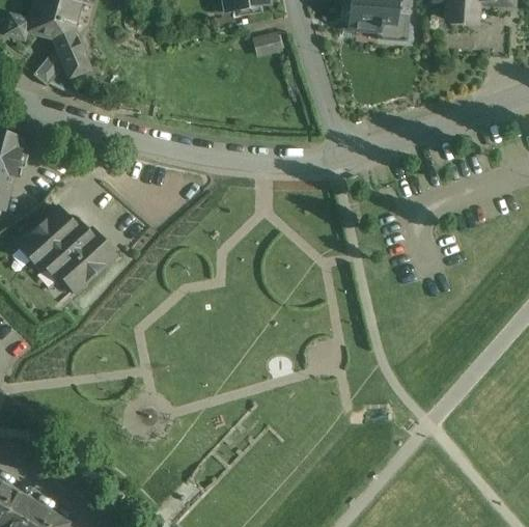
[(34,0),(30,19),(10,14),(5,33),(25,38),(27,30),(54,37),(57,46),(64,63),(70,77),(92,68),(75,27),(82,0),(34,0)]
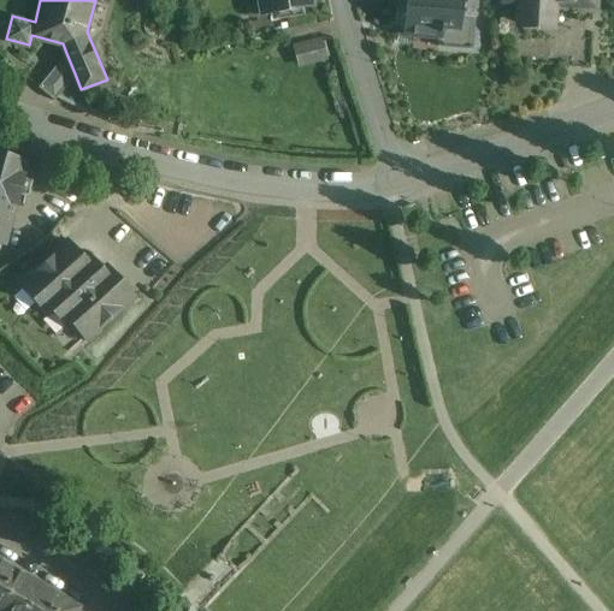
[(263,0),(264,11),(312,4),(311,0),(263,0)]
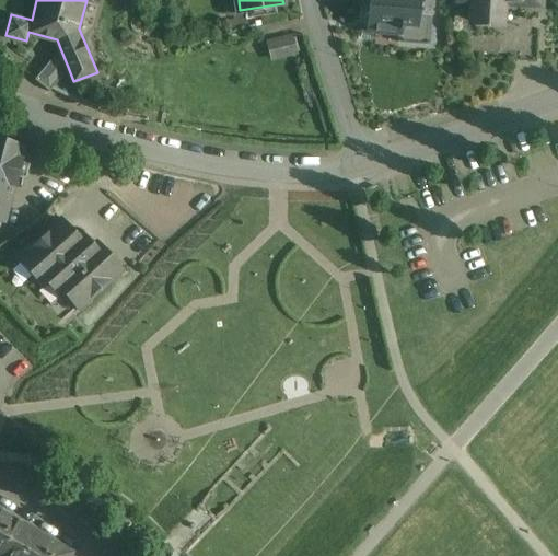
[(363,0),(363,6),(371,6),(369,29),(400,32),(400,38),(429,41),(431,18),(418,16),(419,0),(363,0)]
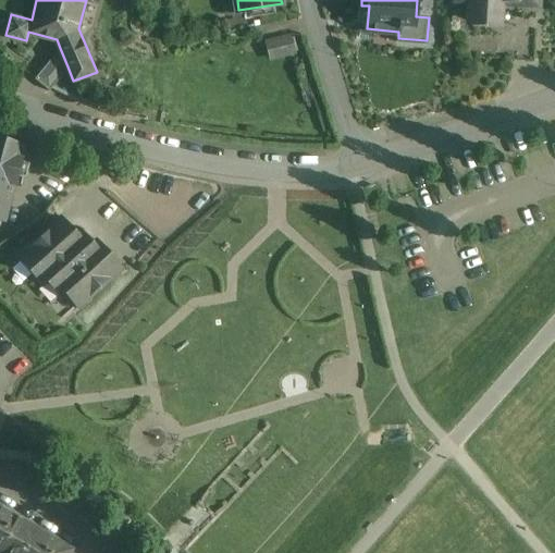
[(472,0),(471,20),(498,22),(500,0),(516,0),(537,1),(537,0),(472,0)]
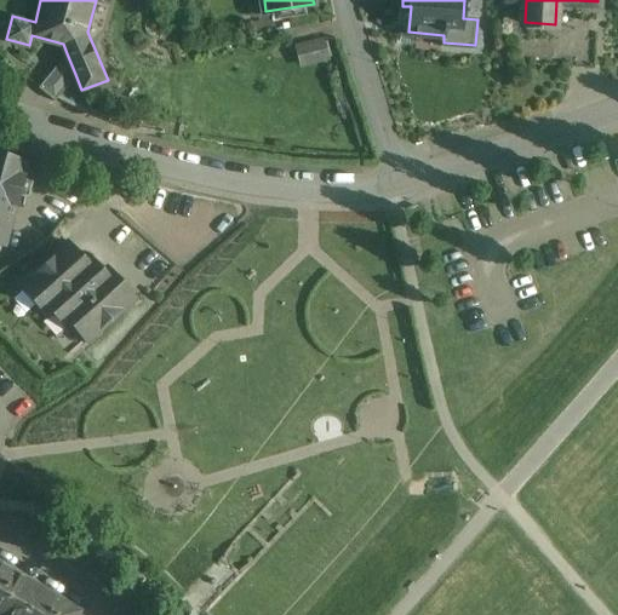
[(598,1),(574,0),(571,63),(594,64),(598,1)]
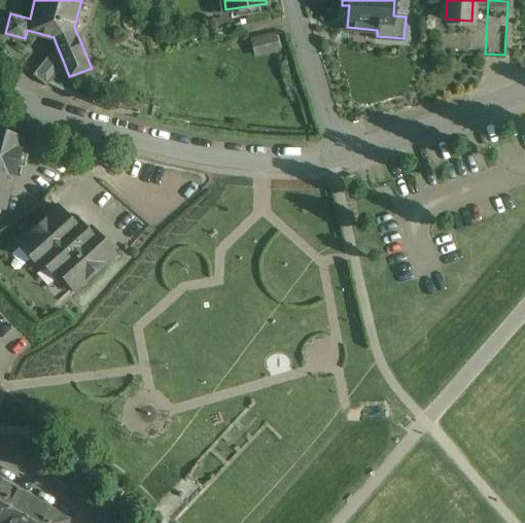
[(277,30),(251,35),(256,54),(281,48),(277,30)]
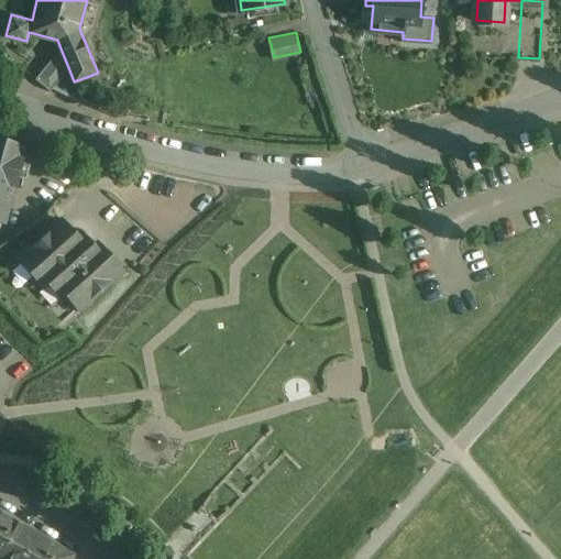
[(61,48),(36,77),(51,88),(68,67),(61,48)]
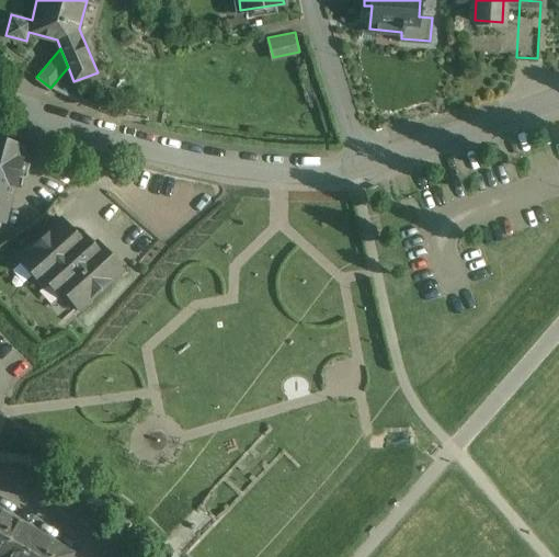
[(27,145),(0,136),(0,219),(7,222),(11,206),(23,161),(27,145)]
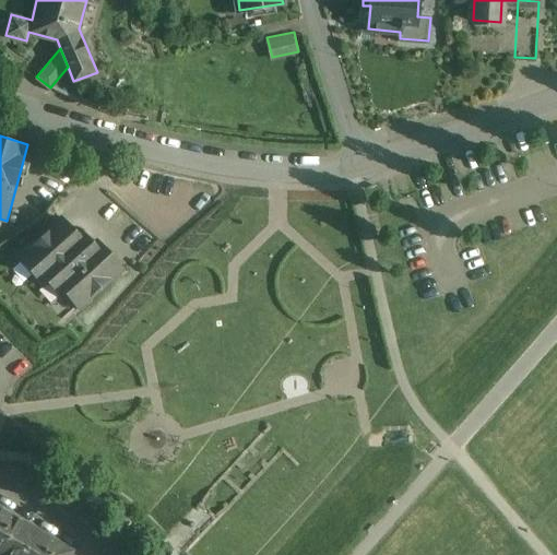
[(95,244),(81,228),(76,232),(63,216),(18,258),(42,284),(46,281),(60,296),(63,292),(78,307),(123,267),(99,239),(95,244)]
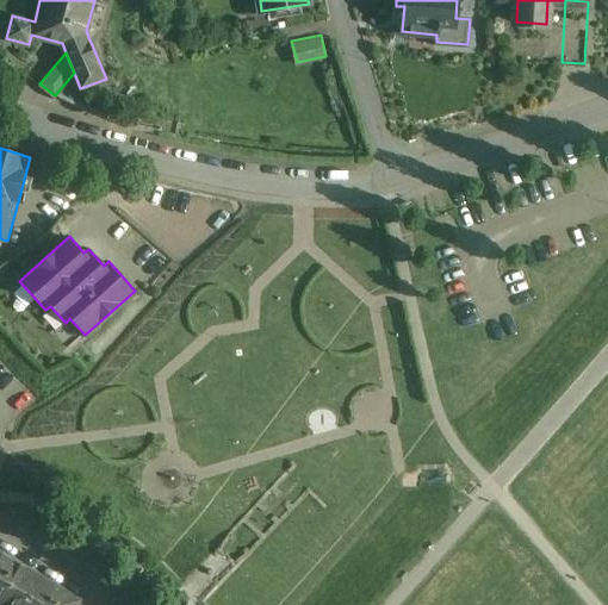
[(0,552),(0,604),(75,604),(79,599),(0,552)]
